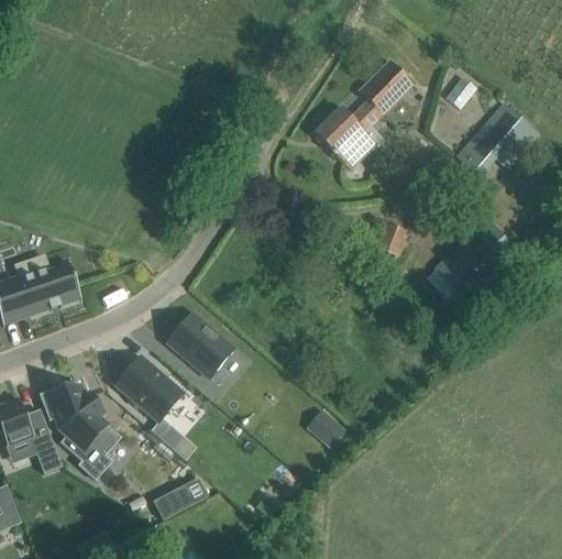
[(351,117),(342,107),(317,131),(334,150),(332,151),(335,154),(337,152),(346,162),(357,150),(363,154),(376,142),(372,138),(378,131),(372,124),(414,83),(390,58),(360,89),(368,98),(351,117)]
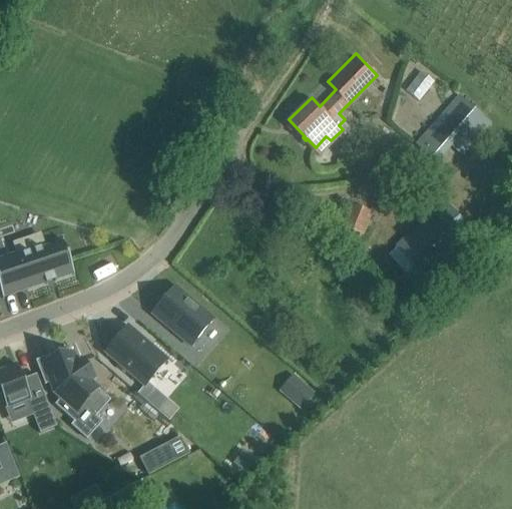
[(460,92),(417,142),(438,159),(452,142),(463,151),(491,119),(476,105),(460,92)]
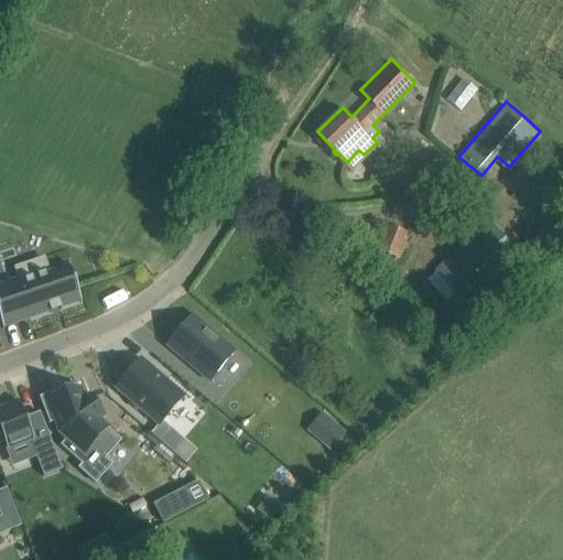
[(443,248),(450,255),(437,266),(436,265),(435,266),(467,300),(519,252),(489,219),(462,244),(455,236),(443,248)]
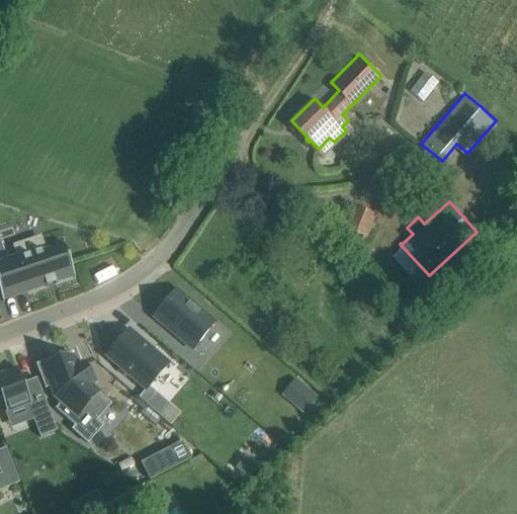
[(366,233),(375,210),(357,202),(348,226),(366,233)]
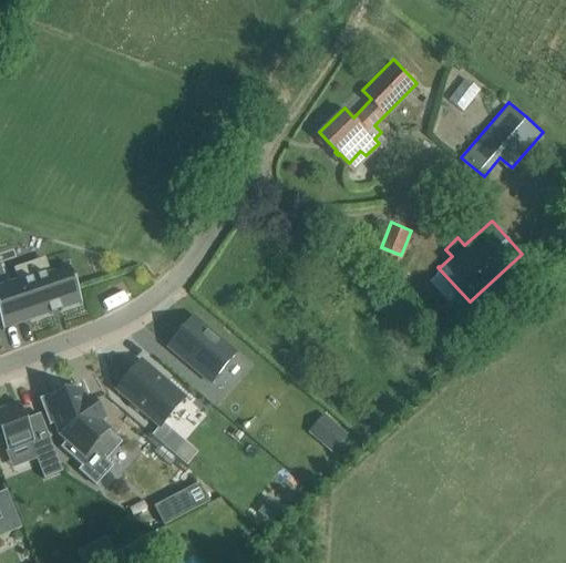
[(0,319),(3,329),(4,329),(4,327),(81,300),(81,303),(83,303),(70,265),(69,265),(70,267),(21,284),(20,279),(0,286),(0,319)]
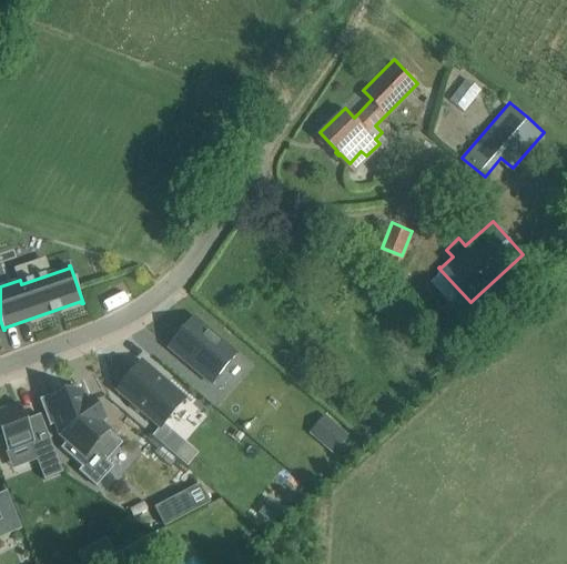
[(239,352),(196,316),(172,345),(214,382),(239,352)]
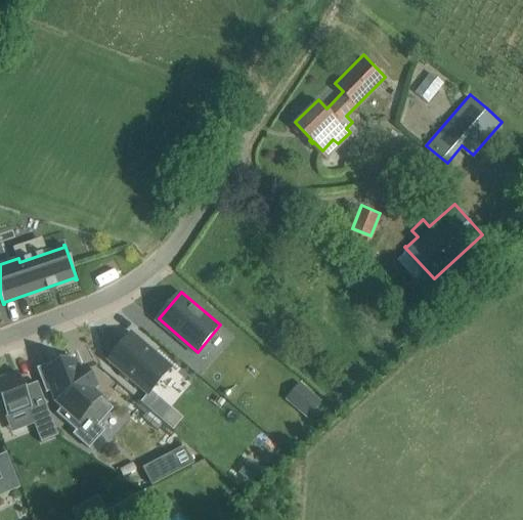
[(132,331),(109,357),(148,392),(172,364),(132,331)]
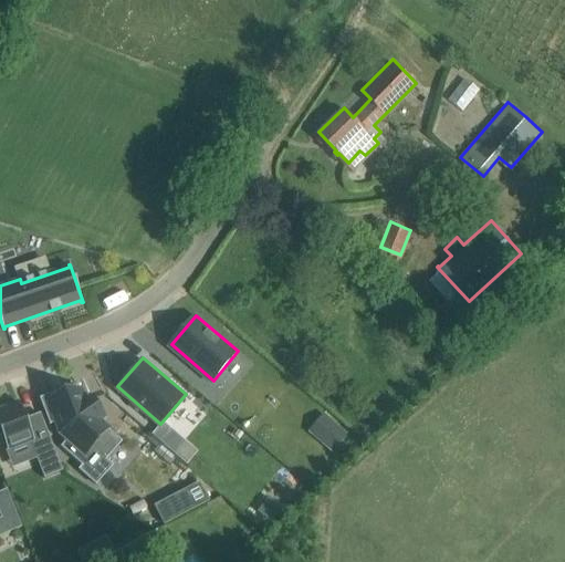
[(55,389),(37,396),(41,409),(46,424),(56,419),(61,430),(67,436),(61,444),(84,464),(96,449),(106,458),(123,439),(100,418),(103,414),(91,396),(86,398),(82,388),(59,397),(55,389)]
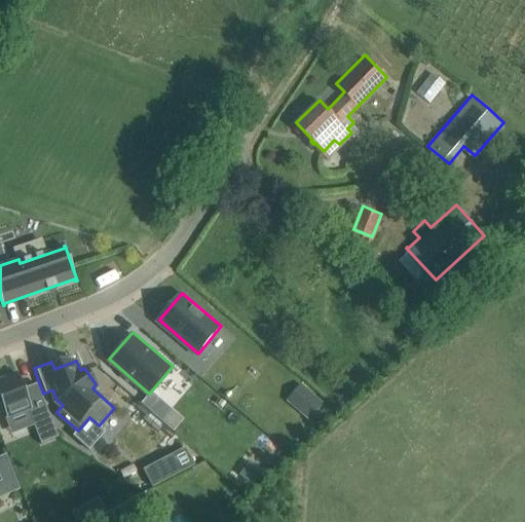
[(19,370),(0,377),(0,396),(8,416),(29,408),(41,439),(59,432),(43,394),(38,380),(25,386),(19,370)]
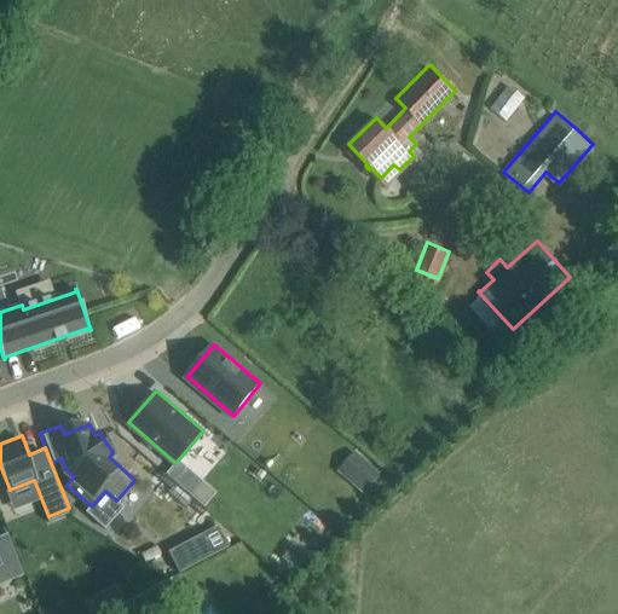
[(354,449),(338,468),(365,491),(381,471),(354,449)]
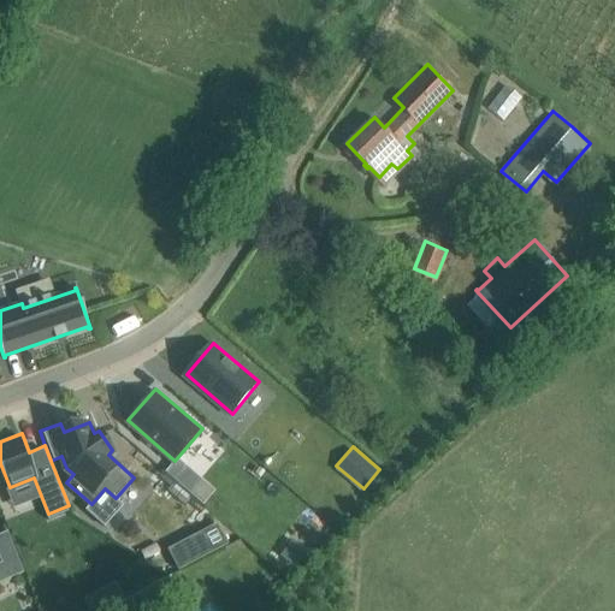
[(218,520),(169,546),(178,565),(228,539),(218,520)]
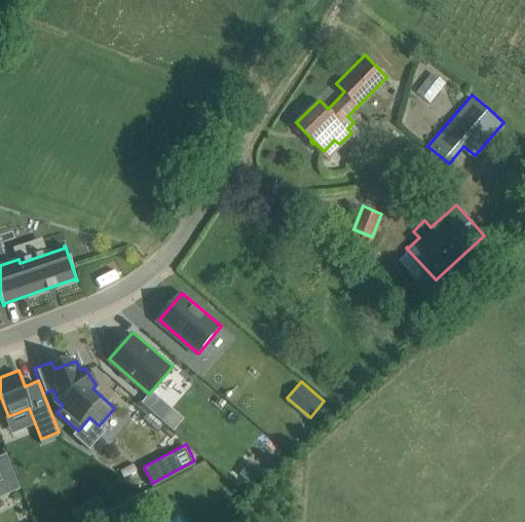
[(239,472),(251,481),(261,468),(250,459),(239,472)]
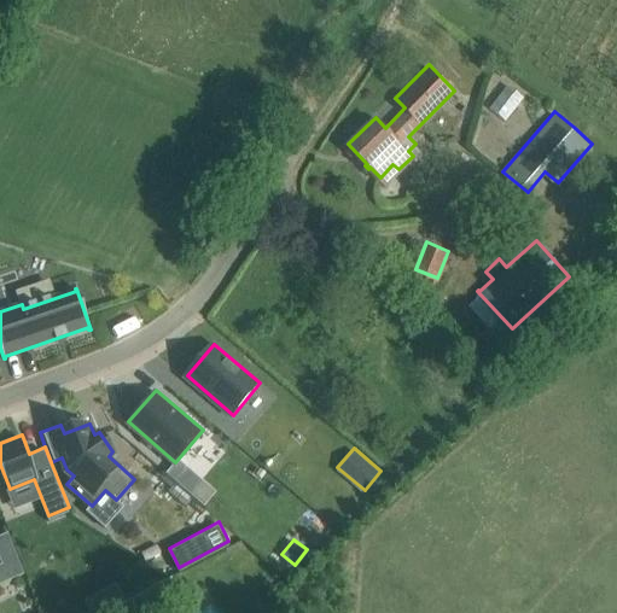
[(0,561),(0,581),(24,571),(18,555),(0,561)]
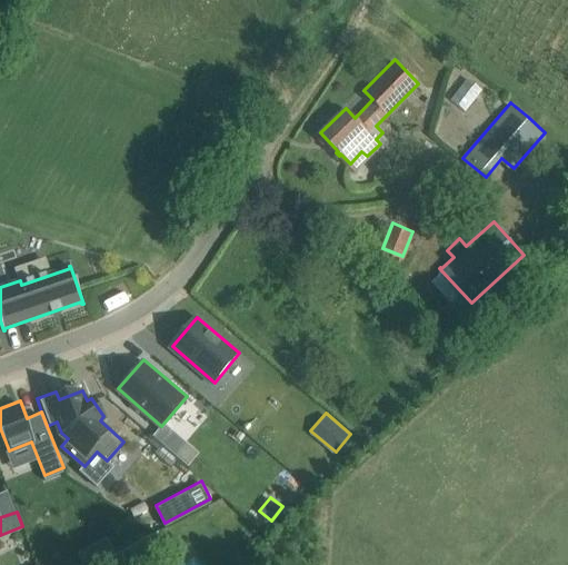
[(129,564),(160,548),(167,557),(182,542),(158,529),(110,555),(116,564),(129,564)]
